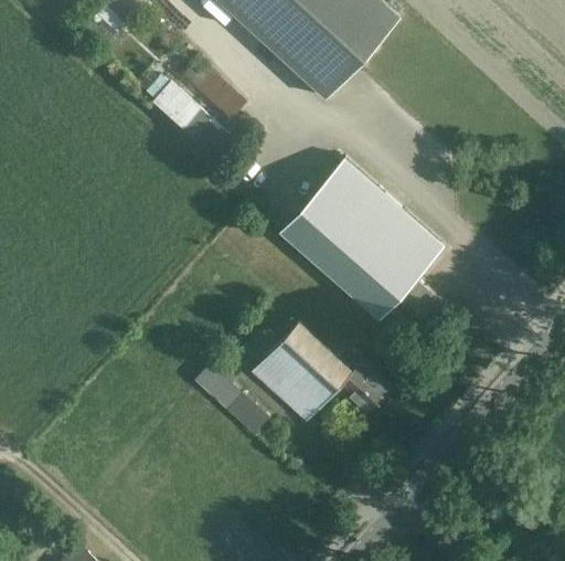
[(116,33),(135,13),(119,0),(107,0),(81,29),(109,55),(124,40),(116,33)]
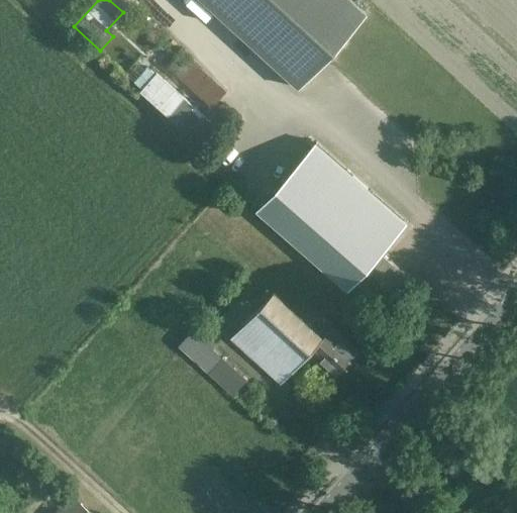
[(365,17),(345,0),(195,0),(297,92),(365,17)]
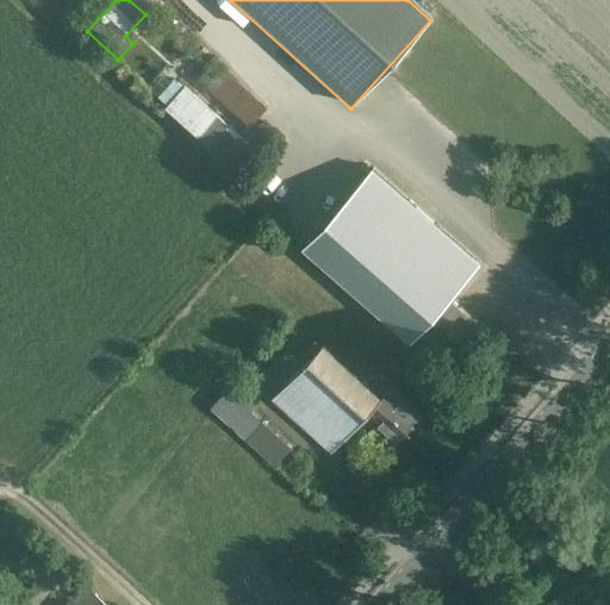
[(69,19),(61,23),(66,31),(73,29),(69,19)]
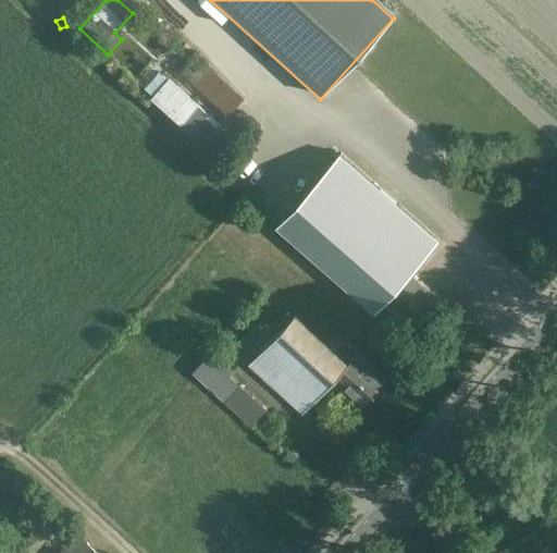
[(227,120),(244,101),(194,57),(178,75),(227,120)]
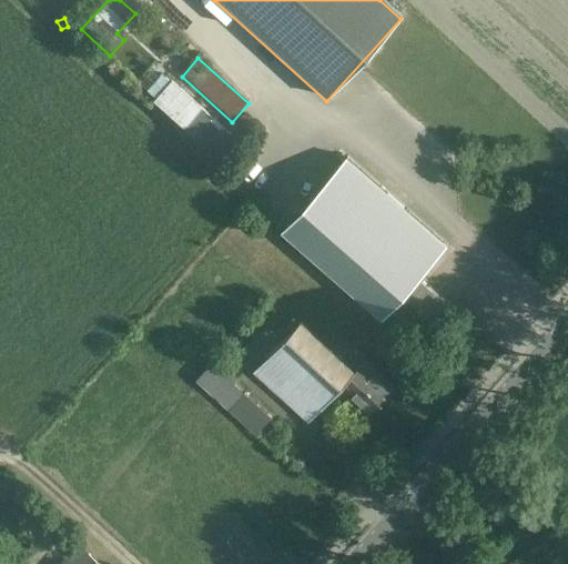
[(193,139),(211,118),(170,82),(169,83),(160,74),(145,92),(154,100),(152,102),(193,139)]
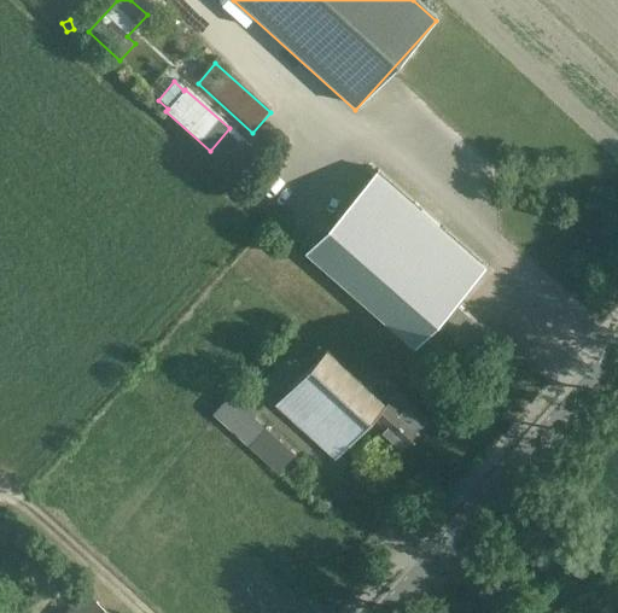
[(417,349),(427,337),(461,366),(489,334),(455,304),(487,268),(377,173),(307,254),(417,349)]
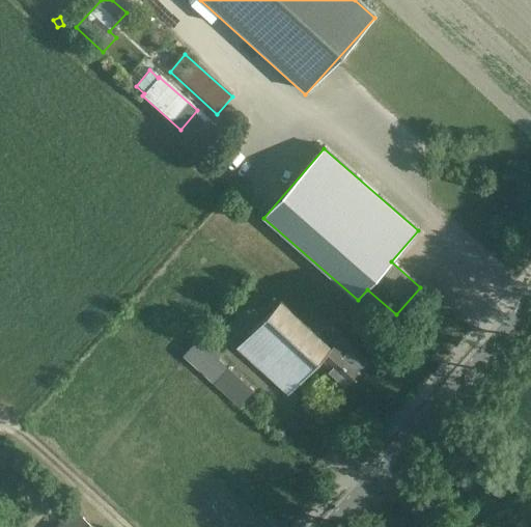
[(346,390),(370,364),(343,339),(335,349),(282,302),(238,351),(289,396),(318,364),(346,390)]
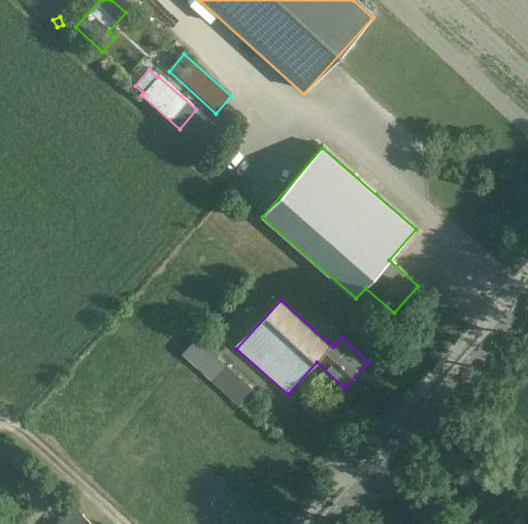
[(239,406),(254,391),(197,339),(183,356),(239,406)]
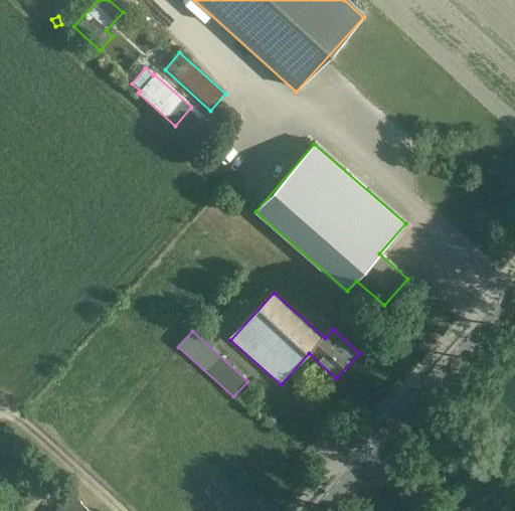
[(0,499),(10,488),(2,481),(0,482),(0,499)]
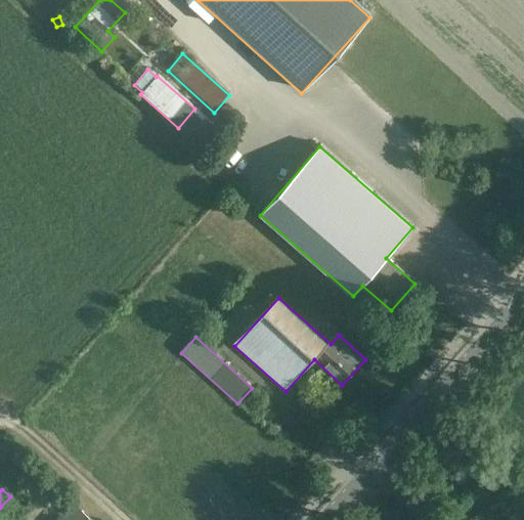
[(89,519),(72,504),(57,519),(89,519)]
